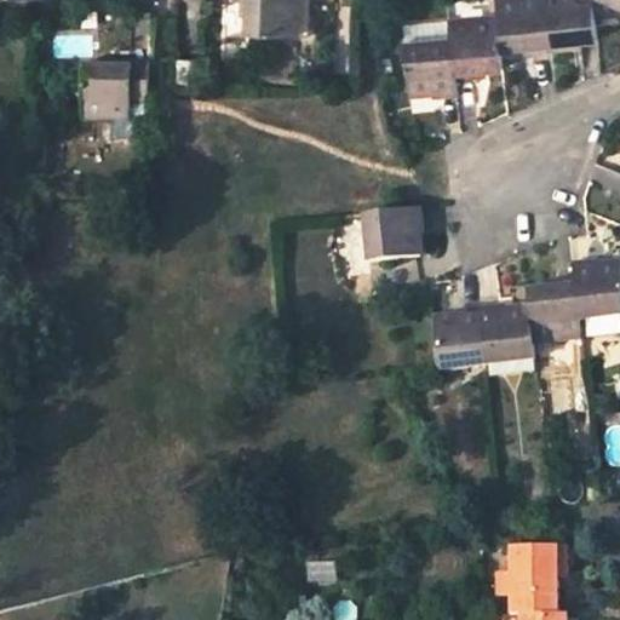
[(298,0),(240,0),(240,7),(245,9),(245,32),(298,33),(298,0)]
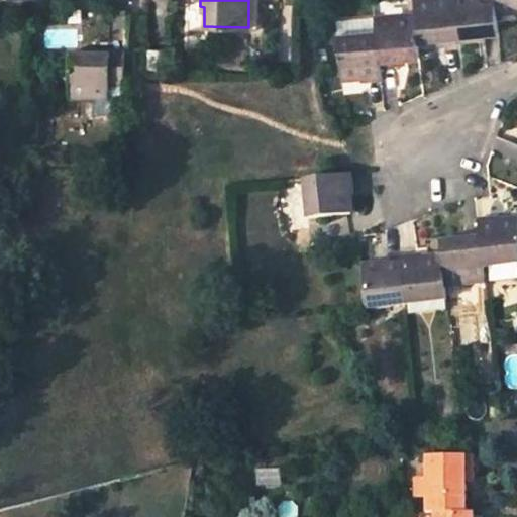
[(458,41),(453,0),(413,0),(415,12),(418,41),(437,39),(437,43),(458,41)]
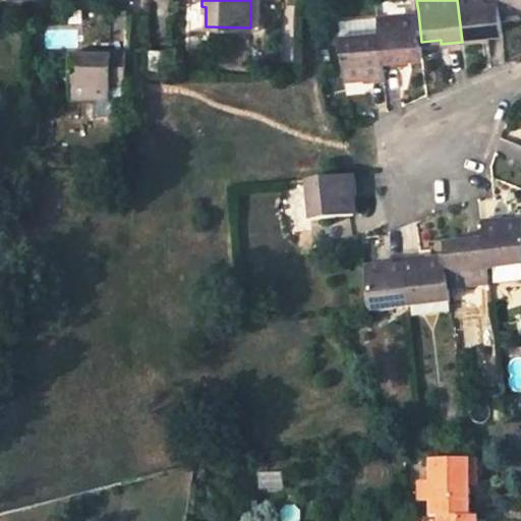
[(482,39),(482,35),(502,33),(500,13),(499,0),(457,0),(462,42),(482,39)]
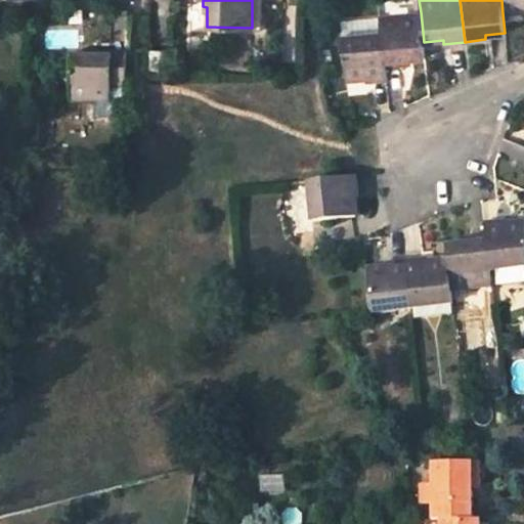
[(523,0),(501,0),(503,13),(522,11),(523,14),(523,0)]
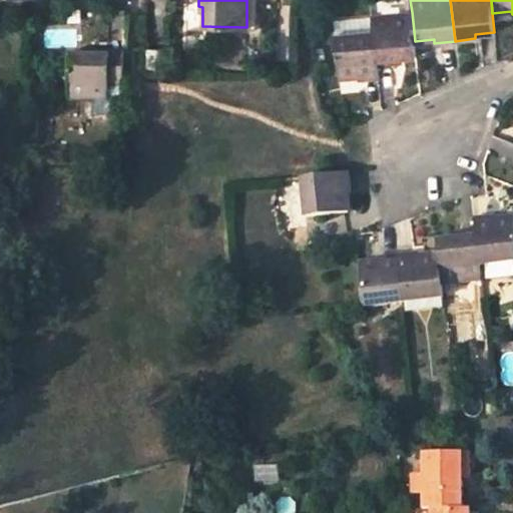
[(371,17),(377,66),(397,64),(397,58),(417,56),(415,41),(412,12),(371,17)]
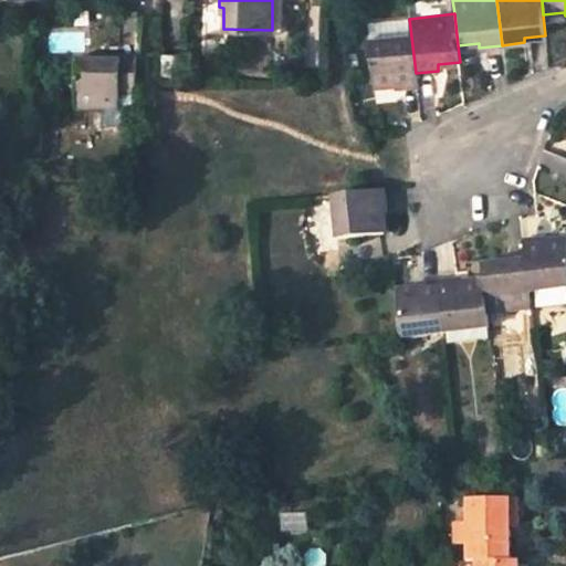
[(409,19),(409,16),(368,21),(370,38),(368,39),(373,84),(394,82),(395,88),(417,86),(416,73),(409,19)]
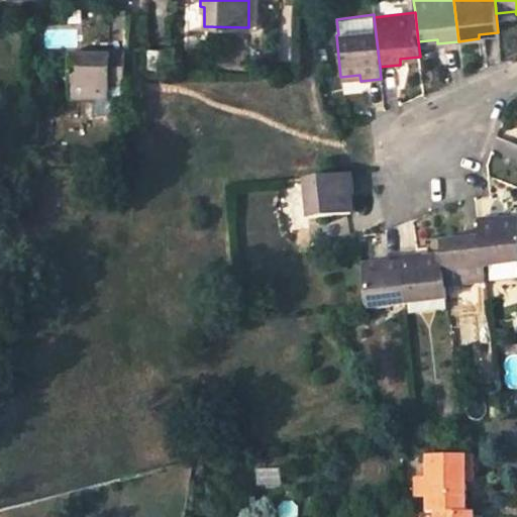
[(166,72),(166,48),(147,48),(146,48),(146,71),(166,72)]
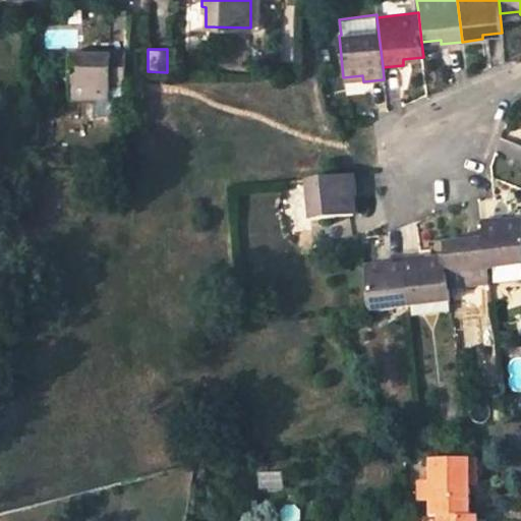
[(110,100),(111,88),(126,88),(127,52),(91,51),(91,56),(71,56),(69,98),(110,100)]
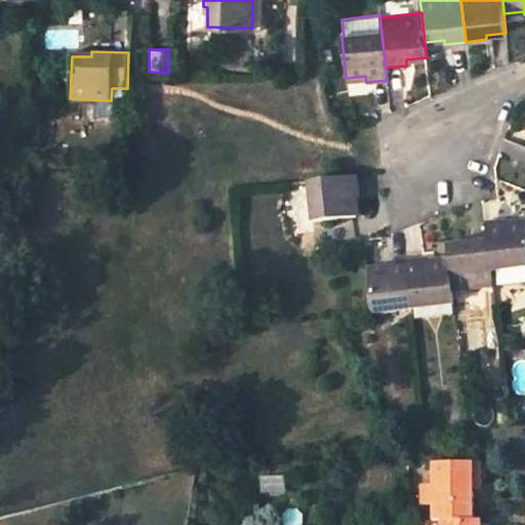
[(357,197),(361,197),(359,175),(309,182),(313,221),(359,216),(358,208),(357,197)]
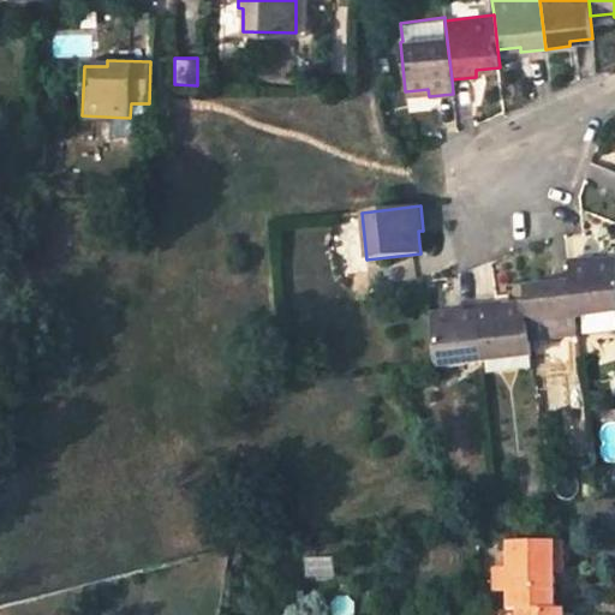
[(571,275),(574,317),(614,312),(614,260),(593,263),(593,257),(568,260),(571,275)]
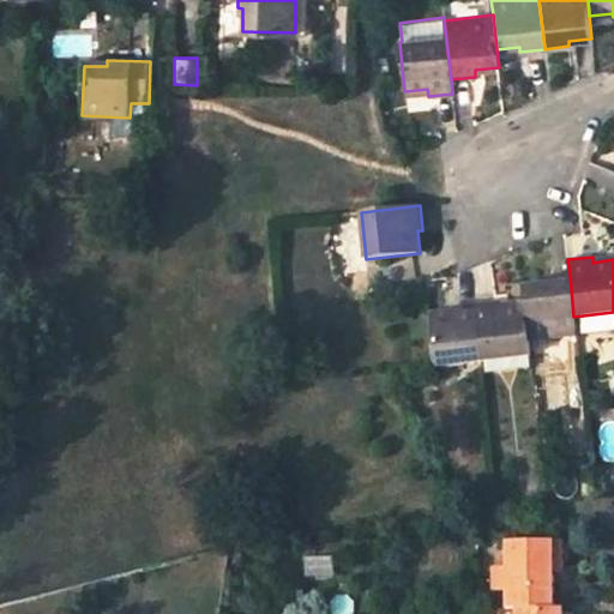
[(524,304),(528,338),(575,332),(573,317),(570,275),(546,278),(546,283),(523,286),(524,304)]
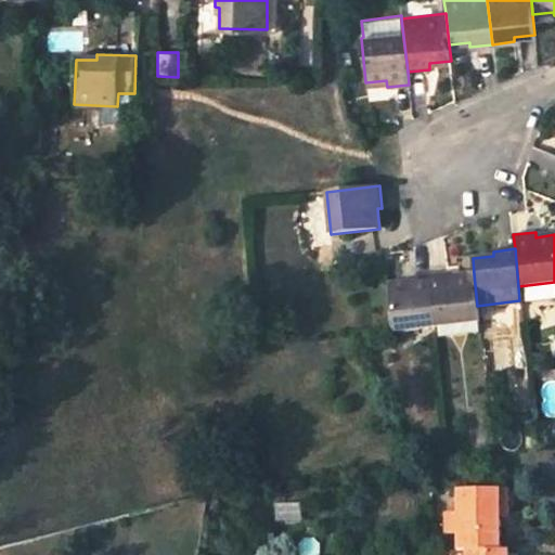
[(477,306),(474,274),(453,276),(452,271),(431,273),(437,325),(439,325),(440,336),(477,332),(476,321),(479,321),(477,306)]
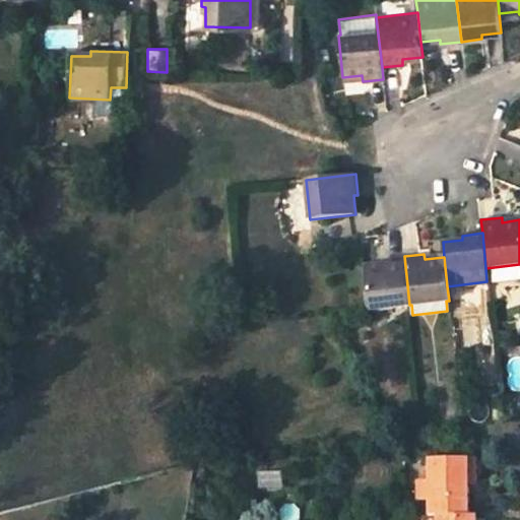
[(409,305),(404,256),(382,258),(383,263),(364,265),(368,309),(409,305)]
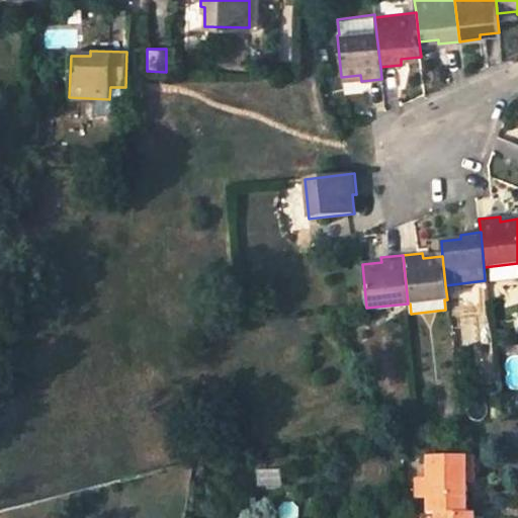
[(517,266),(496,267),(496,277),(517,277),(517,266)]
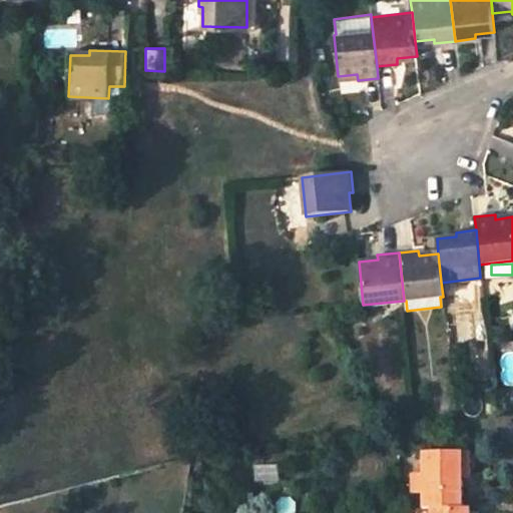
[(430,508),(464,508),(464,481),(464,475),(471,475),(470,454),(423,454),(423,508),(430,508)]
